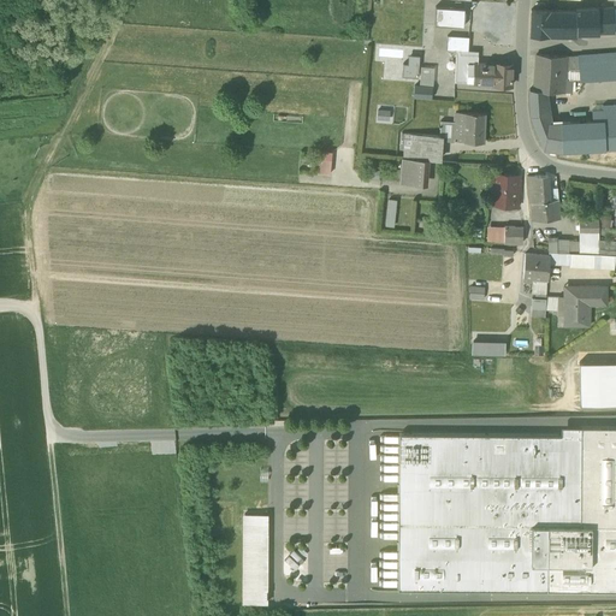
[(463,9),(436,6),(434,24),(463,27),(463,9)]
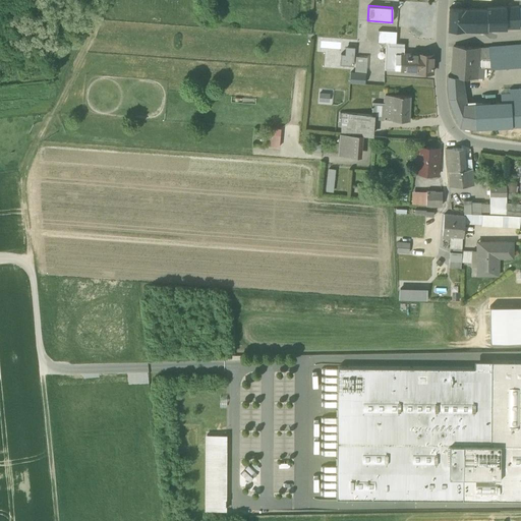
[(518,5),(505,6),(506,27),(519,27),(519,20),(518,5)]
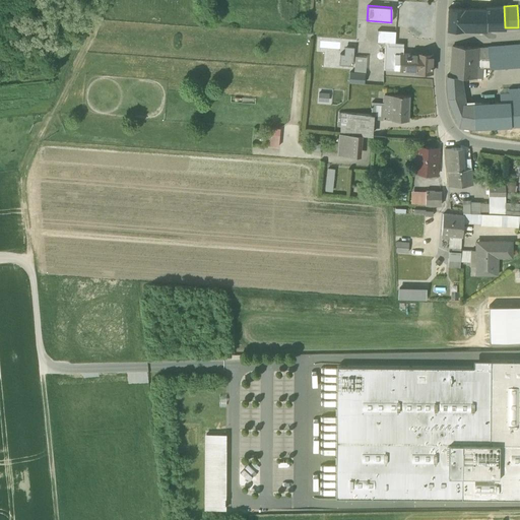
[(485,27),(505,27),(504,6),(485,7),(485,8),(464,8),(463,29),(485,30),(485,27)]
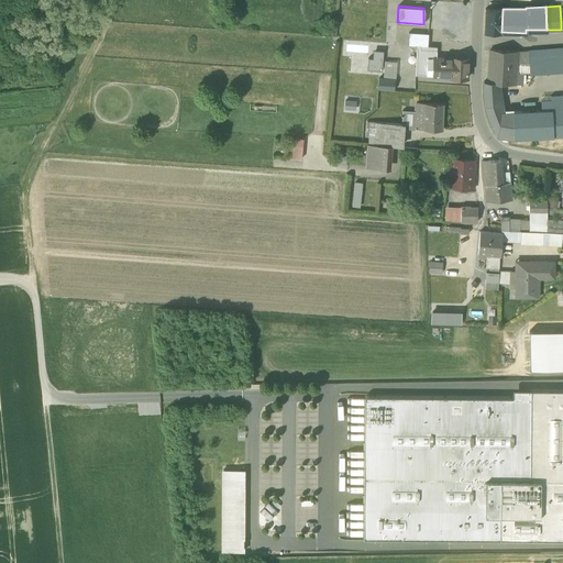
[(484,32),(501,32),(503,9),(485,9),(484,32)]
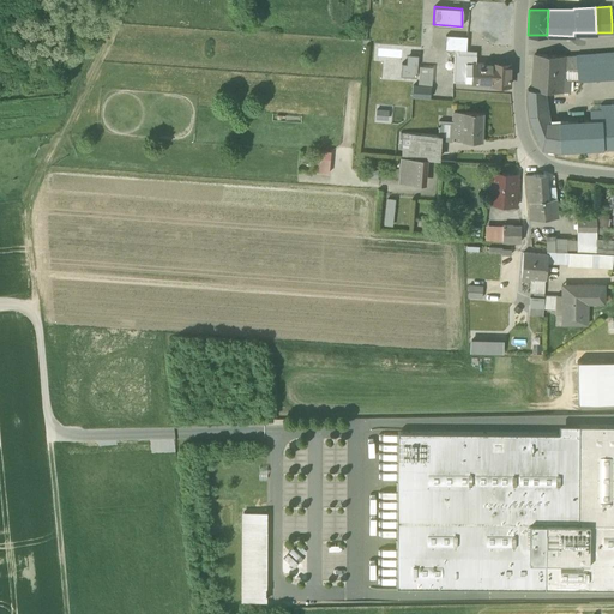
[(445,49),(455,50),(455,49),(467,50),(468,37),(463,36),(446,35),(445,48),(445,49)]
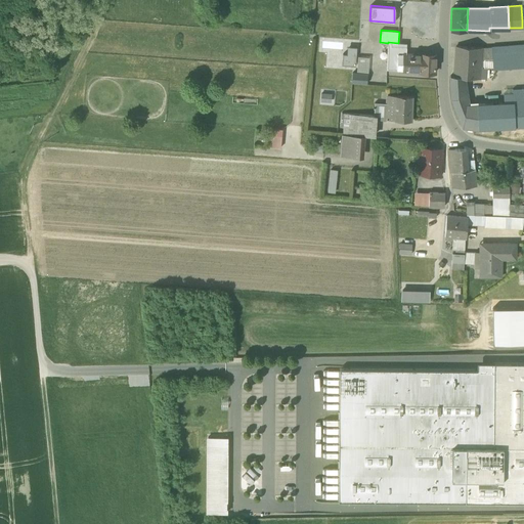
[(406,43),(398,43),(388,42),(388,43),(387,52),(405,53),(406,53),(406,43)]
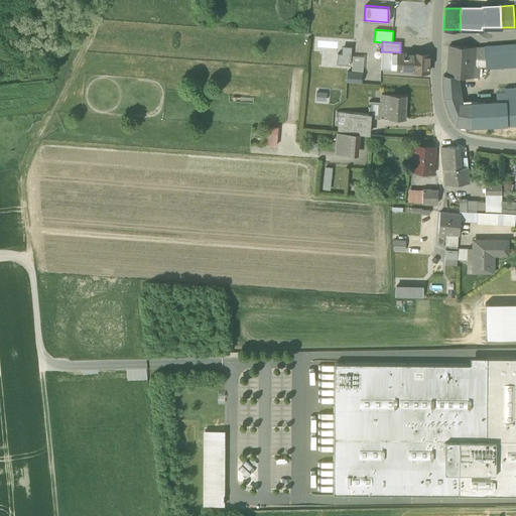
[(485,59),(486,68),(515,65),(515,43),(484,46),(483,59),(485,59)]
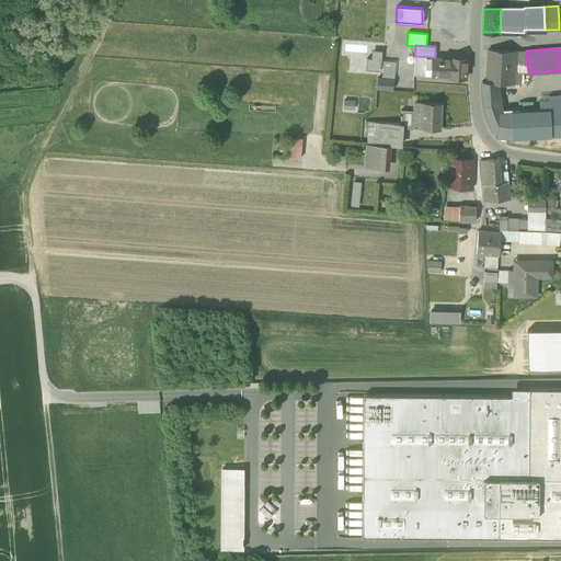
[(519,84),(519,72),(516,72),(516,65),(525,65),(526,50),(516,52),(488,49),(487,81),(487,82),(494,82),(515,83),(515,84),(519,84)]
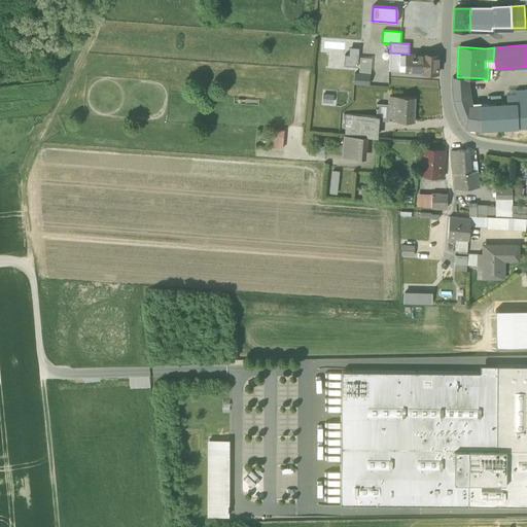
[(357,66),(358,47),(351,47),(350,55),(348,55),(345,55),(344,66),(357,66)]
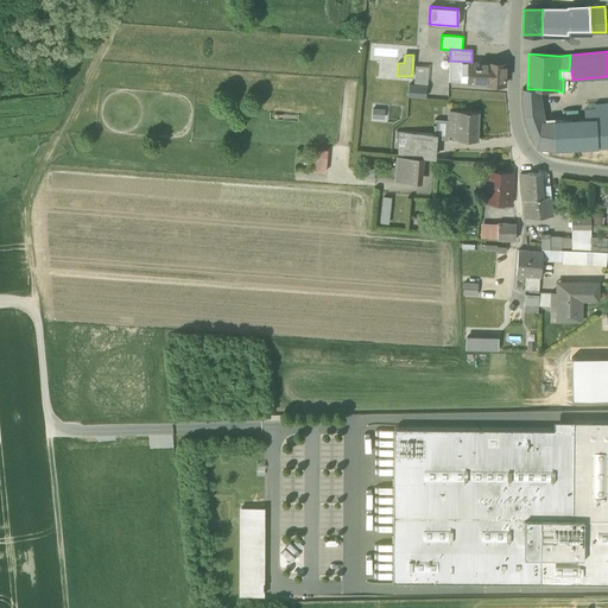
[(448,81),(469,82),(470,62),(449,61),(448,81)]
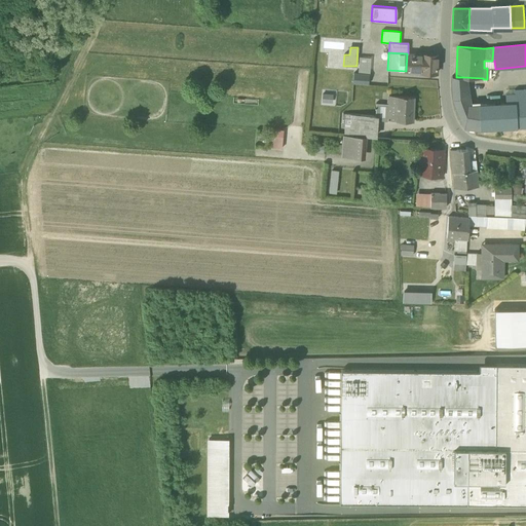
[(406,71),(420,71),(421,54),(408,53),(407,53),(406,71)]
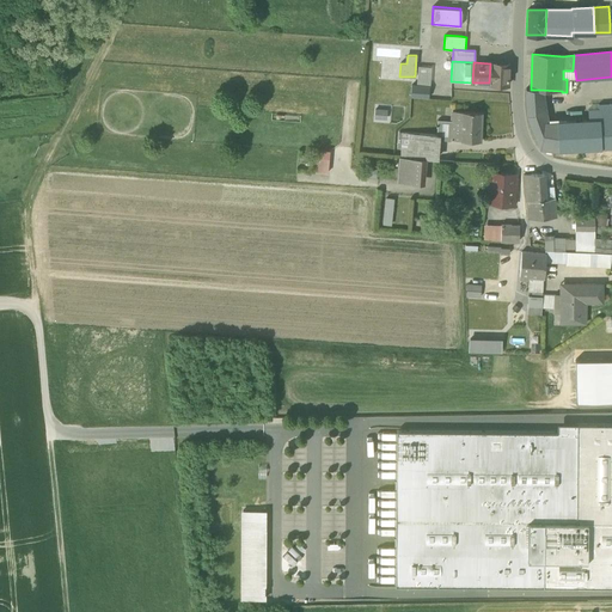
[(508,63),(490,63),(489,83),(489,84),(508,85),(508,63)]
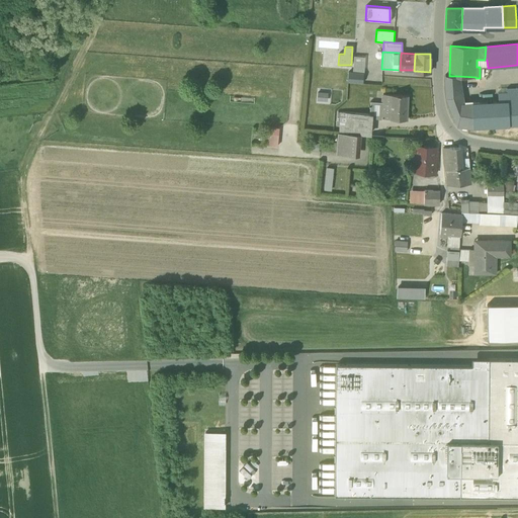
[(353,72),(363,73),(364,57),(354,56),(353,72)]
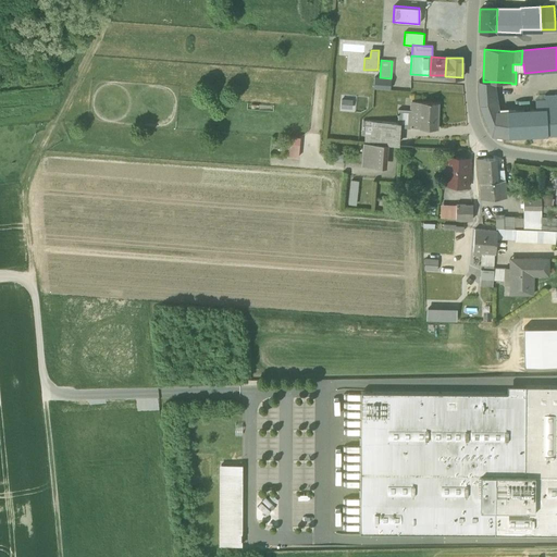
[(512,72),(516,72),(524,73),(523,64),(521,64),(512,64),(512,72)]
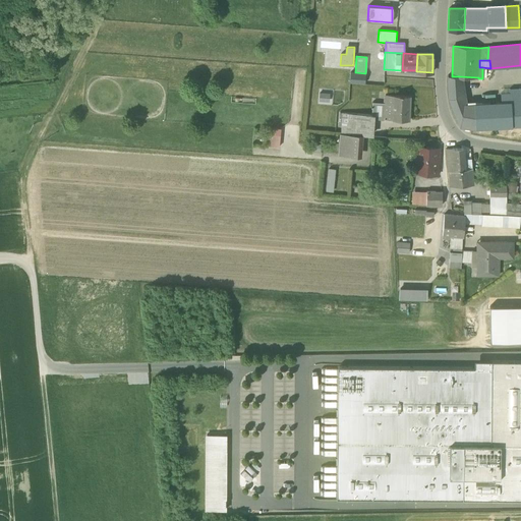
[(355,72),(350,72),(350,82),(364,83),(365,73),(355,72)]
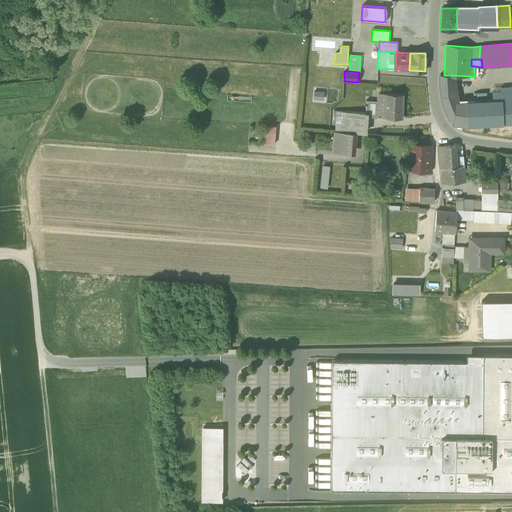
[(441,96),(448,115),(457,111),(456,102),(451,75),(444,75),(444,74),(440,74),(441,96)]
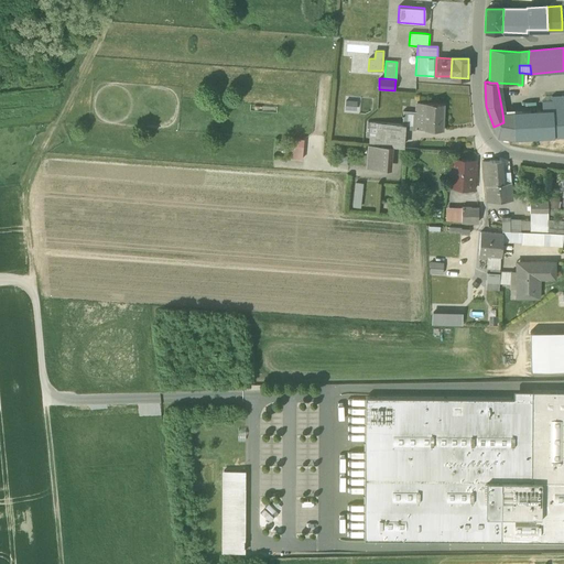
[(542,101),(542,110),(553,109),(563,108),(563,95),(551,96),(552,100),(542,101)]
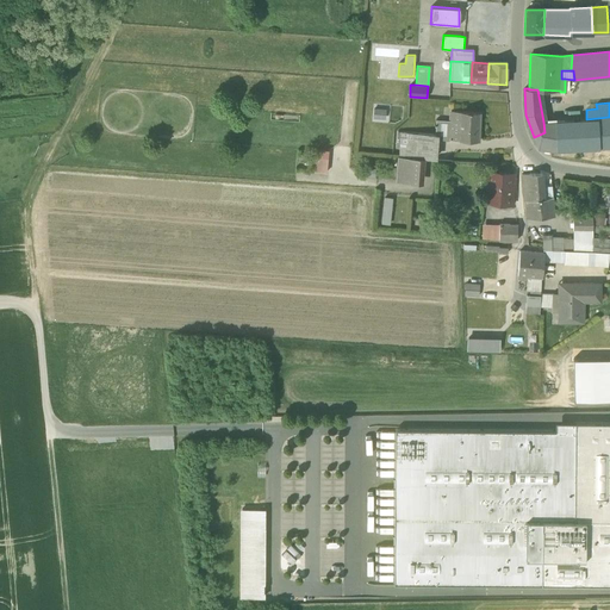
[(374,109),(373,118),(385,119),(386,109),(374,109)]
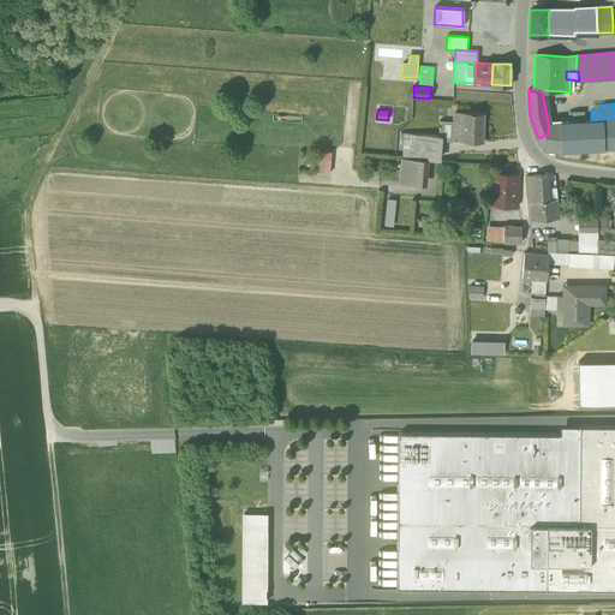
[(463,141),(483,142),(484,113),(454,112),(454,121),(440,120),(439,135),(439,141),(453,141),(463,142),(463,141)]
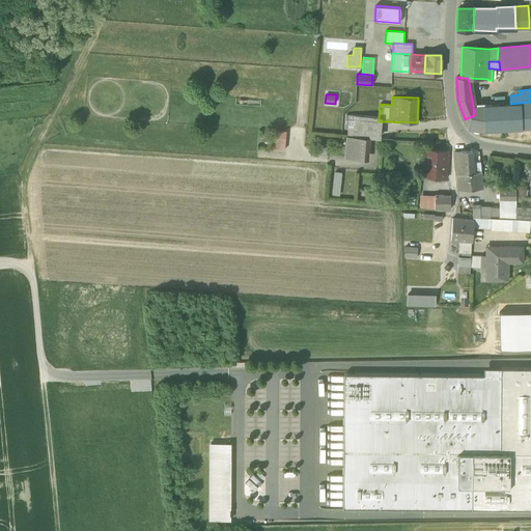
[(530,102),(521,103),(523,129),(530,128),(530,102)]
